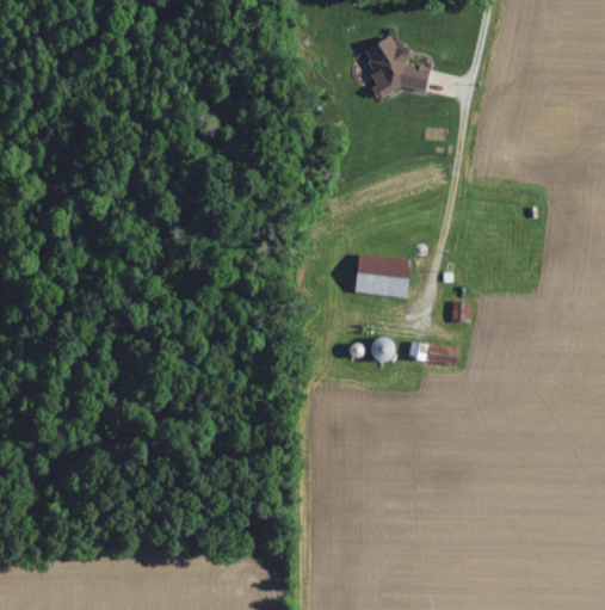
[(427,78),(426,74),(428,73),(421,61),(412,67),(400,45),(395,48),(389,37),(359,54),(386,100),(427,78)]
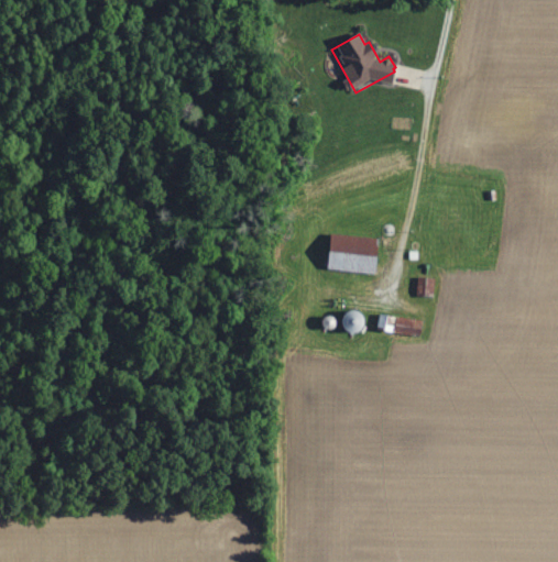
[(375,276),(378,256),(331,250),(328,270),(375,276)]
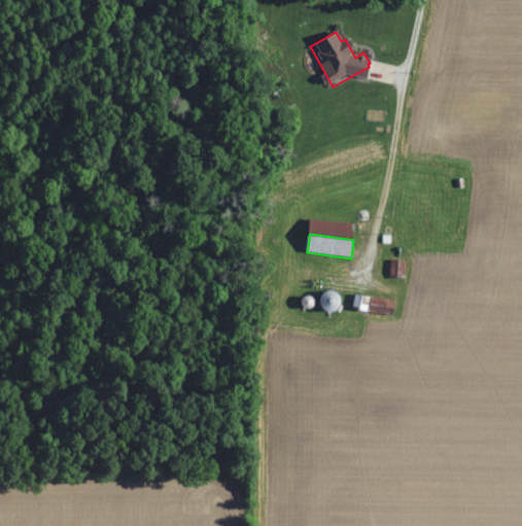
[(404,277),(404,259),(388,259),(387,277),(404,277)]
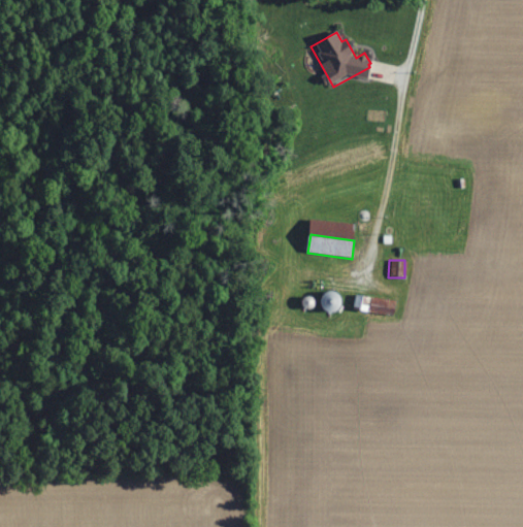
[(353,306),(362,308),(364,296),(355,294),(353,306)]
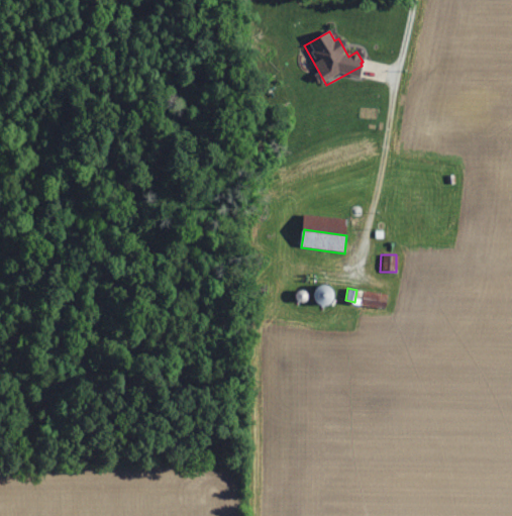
[(385,294),(362,293),(361,306),(385,307),(385,294)]
